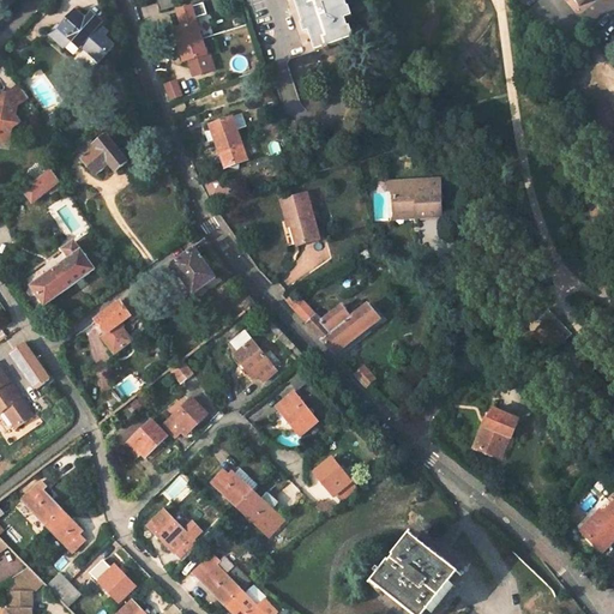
[(174,0),(168,0),(158,4),(161,13),(178,10),(174,0)]
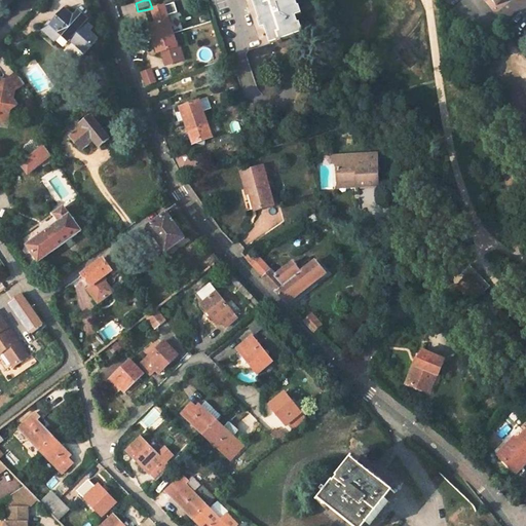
[(268,29),(273,44),(306,34),(303,25),(301,26),(298,19),(306,15),(303,7),(301,7),(298,0),(255,0),(262,22),(261,23),(263,31),(268,29)]
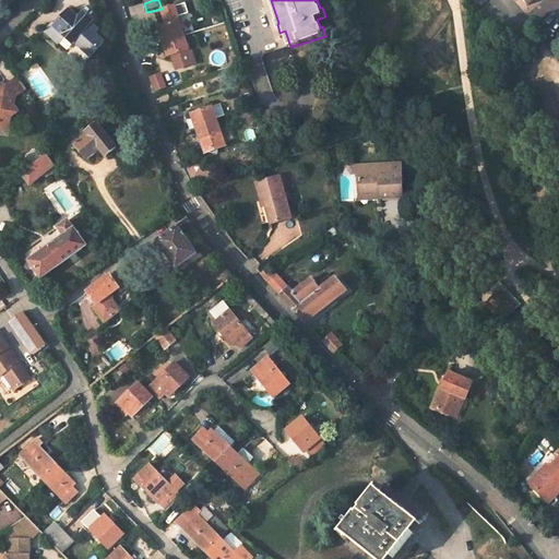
[(186,3),(165,10),(169,25),(159,28),(164,43),(186,35),(181,21),(180,22),(178,16),(189,13),(186,3)]
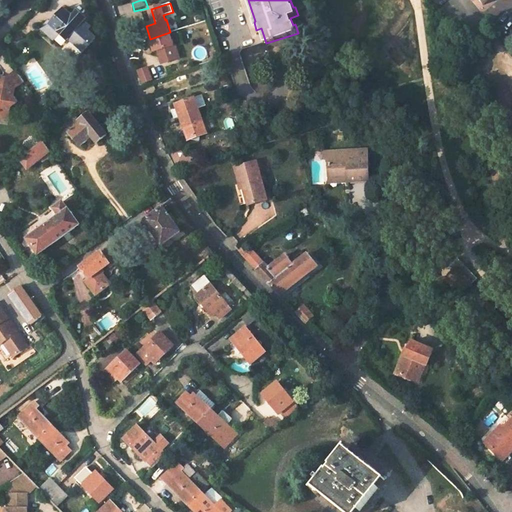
[(73,17),(65,11),(51,27),(68,42),(87,20),(78,12),(73,17)]
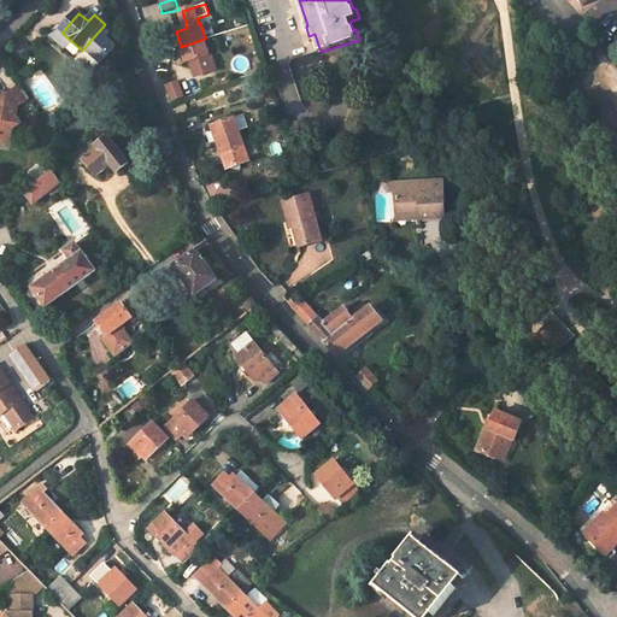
[(181,47),(186,63),(191,62),(194,71),(203,69),(205,74),(217,69),(212,56),(210,56),(205,39),(181,47)]
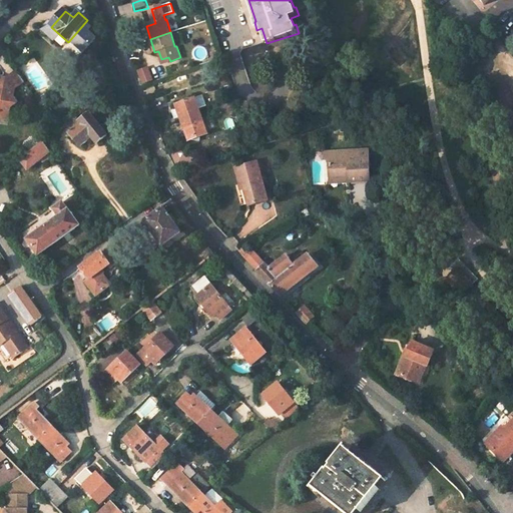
[(148,66),(137,69),(141,84),(152,81),(148,66)]
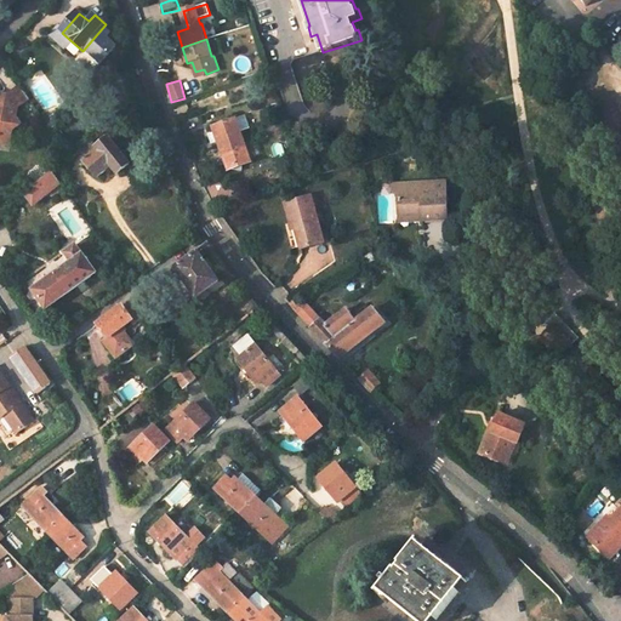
[(17,144),(18,137),(27,130),(21,121),(22,112),(34,103),(23,89),(10,98),(9,113),(0,112),(0,148),(5,149),(6,142),(17,144)]
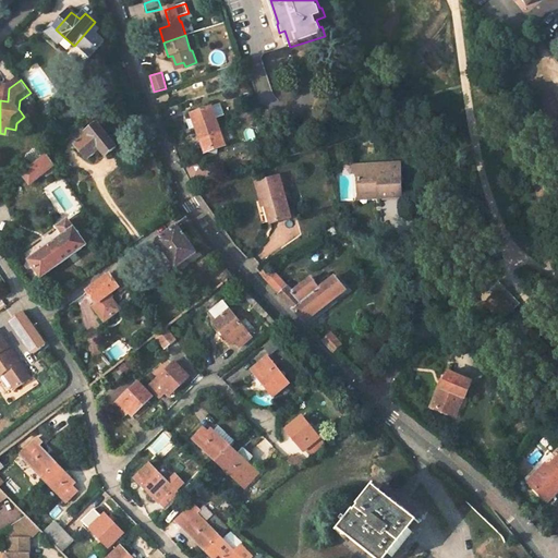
[(9,88),(0,86),(0,100),(8,101),(9,88)]
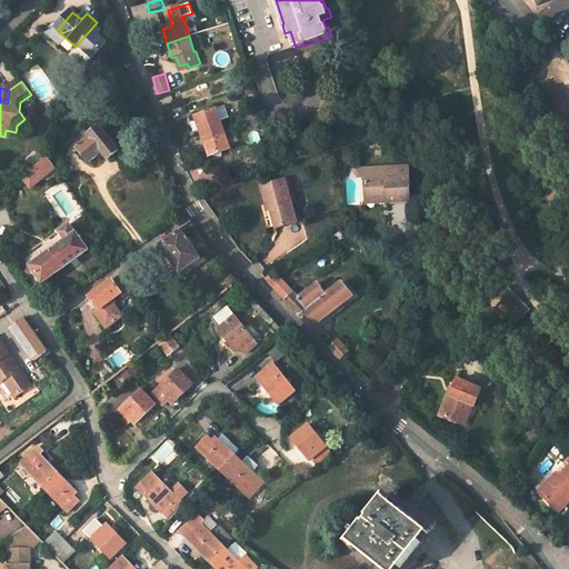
[(223,123),(218,109),(199,116),(205,131),(223,123)]
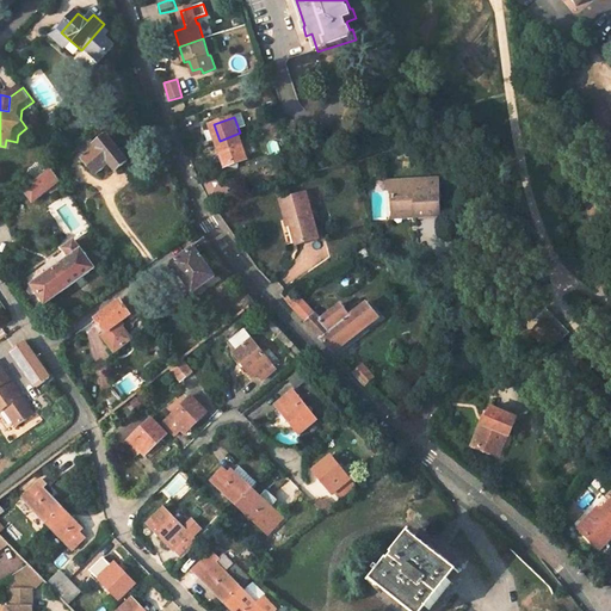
[(220,141),(229,168),(251,162),(240,133),(220,141)]
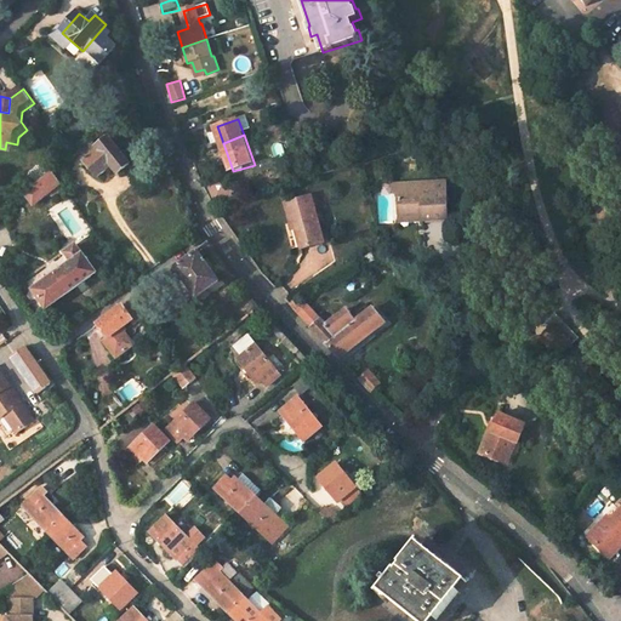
[(79,152),(100,177),(114,167),(120,175),(131,165),(112,140),(98,149),(92,142),(79,152)]
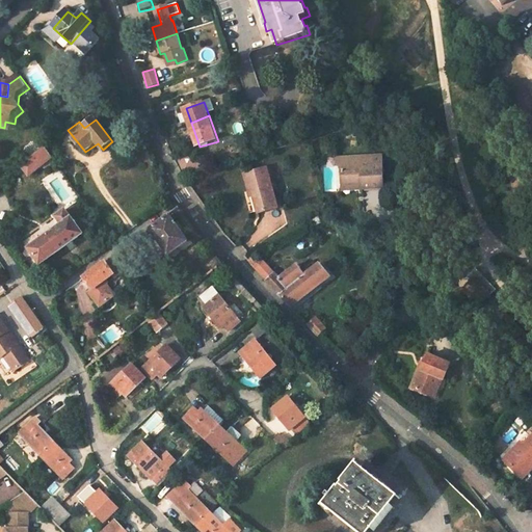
[(24,166),(31,176),(54,159),(46,149),(24,166)]
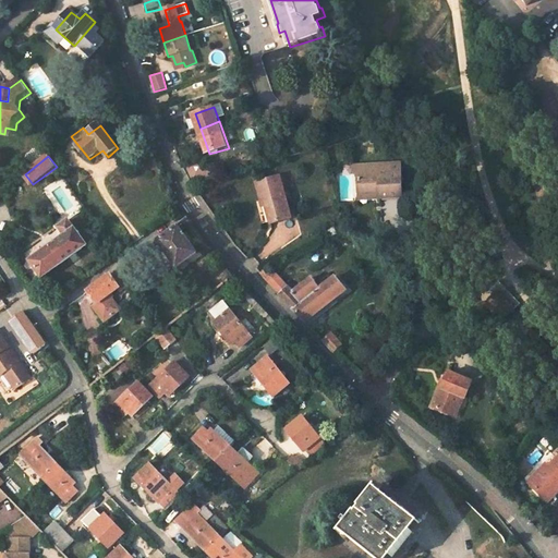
[(389,168),(380,169),(379,166),(354,166),(354,171),(359,179),(360,194),(380,194),(380,198),(403,198),(401,165),(388,166),(389,168)]
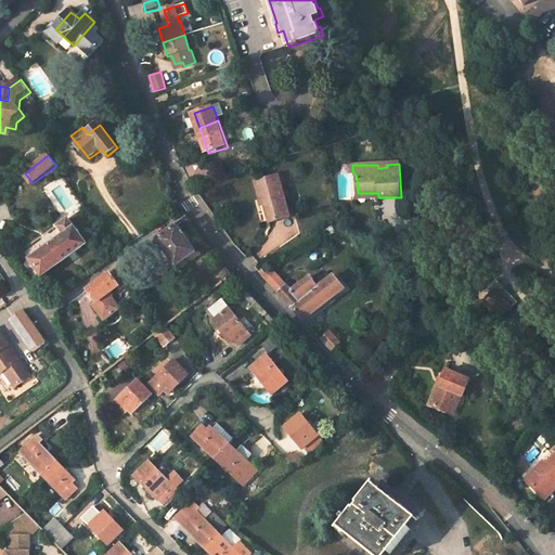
[(280,177),(255,183),(259,201),(262,199),(269,224),(291,218),(280,177)]
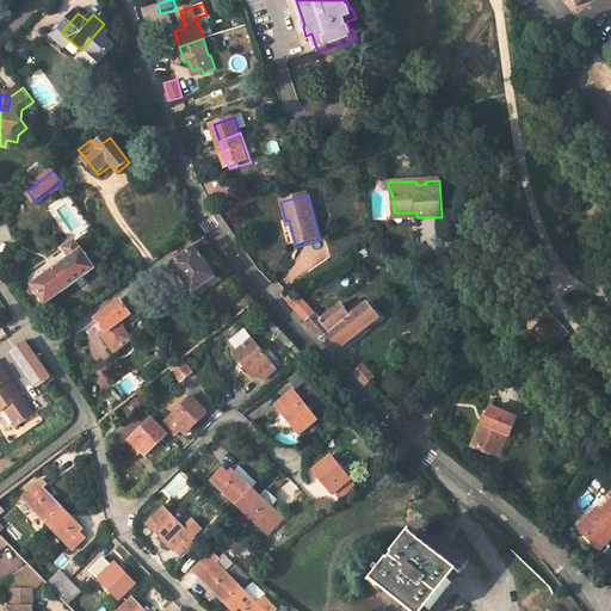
[(69,258),(53,271),(66,290),(94,269),(73,240),(62,247),(69,258)]
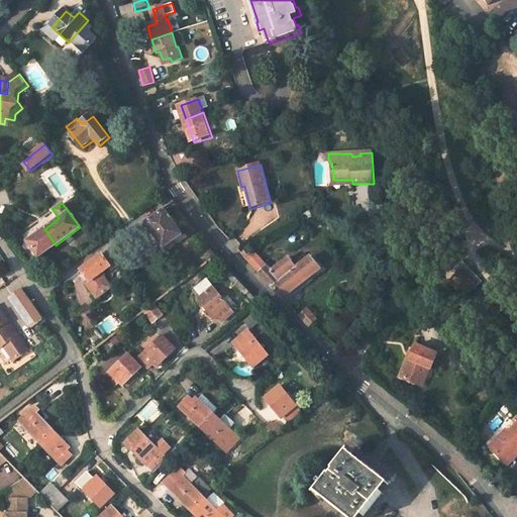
[(183,235),(177,226),(179,224),(174,217),(172,219),(165,210),(146,223),(165,248),(183,235)]
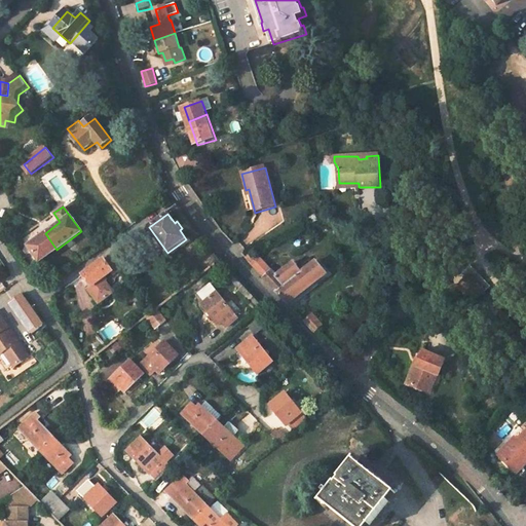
[(120,268),(130,260),(121,247),(111,255),(120,268)]
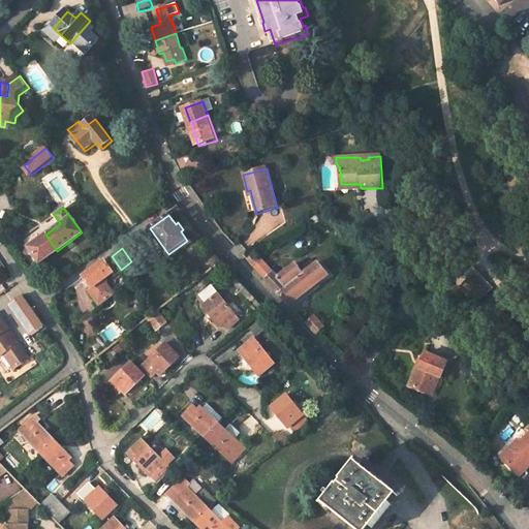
[(263,261),(252,255),(246,260),(288,306),(330,275),(319,262),(308,270),(303,274),(301,271),(294,265),(277,277),(263,261)]
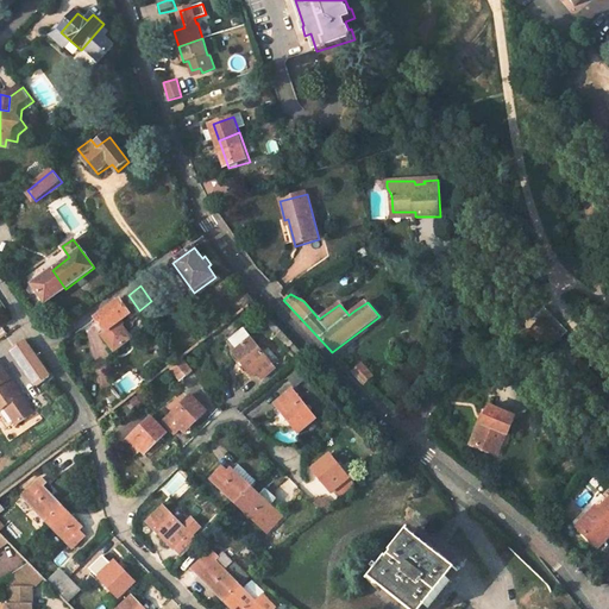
[(102,336),(110,346),(115,353),(132,341),(126,333),(119,324),(130,316),(132,320),(142,313),(139,311),(129,295),(98,318),(107,332),(102,336)]
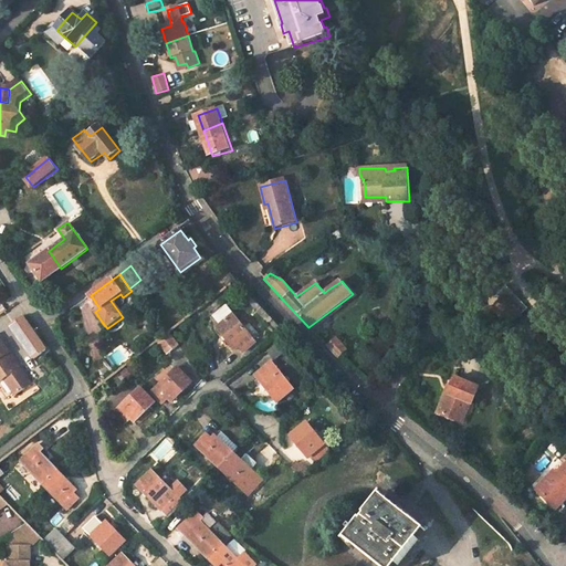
[(234,278),(218,290),(220,293),(237,280),(234,278)]
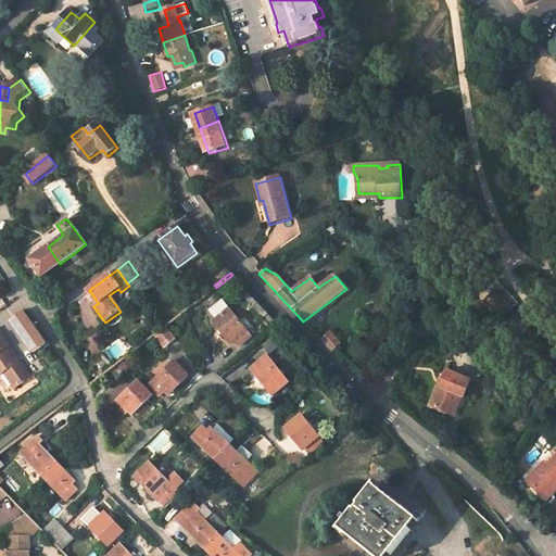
[(491,297),(506,313),(516,303),(501,287),(491,297)]
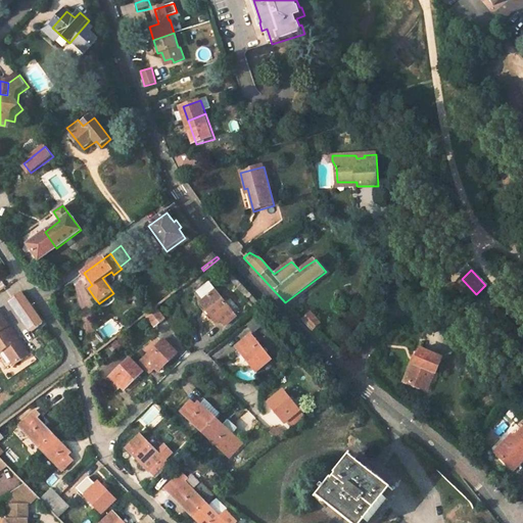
[(111,272),(102,278),(108,286),(112,282),(115,276),(113,275),(111,272)]
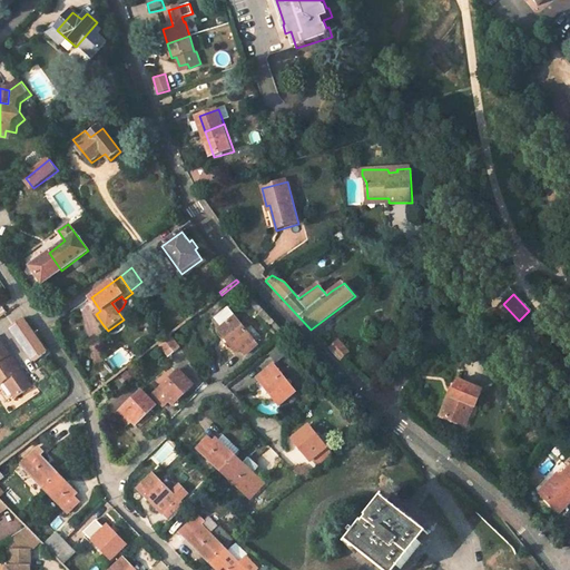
[(257,345),(228,308),(216,316),(223,325),(218,330),(236,353),(241,350),(245,355),(257,345)]
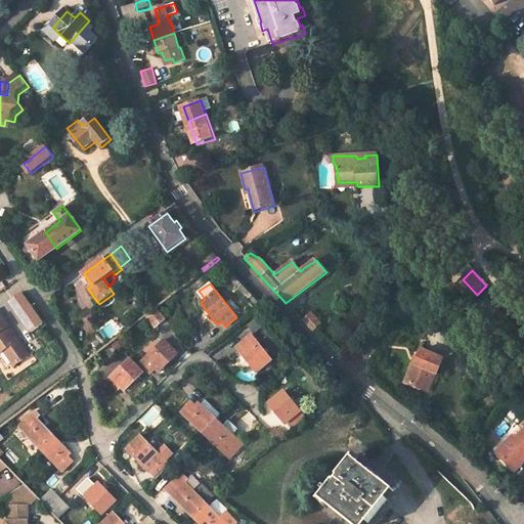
[(148,314),(158,328),(168,320),(158,307),(156,309),(151,311),(148,314)]
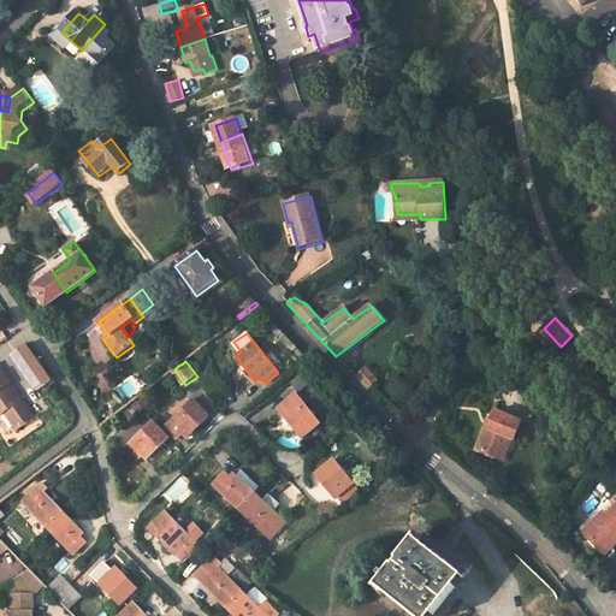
[(0,366),(0,414),(6,412),(18,428),(35,418),(11,383),(9,383),(5,378),(6,377),(0,366)]
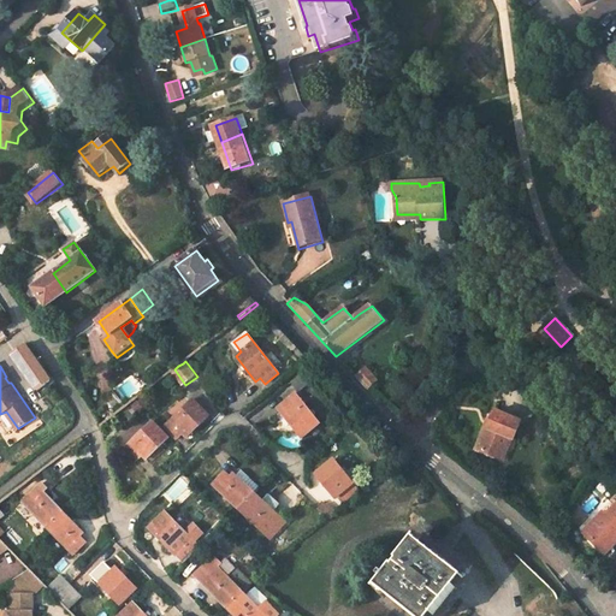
[(303,392),(320,379),(312,368),(295,383),(303,392)]
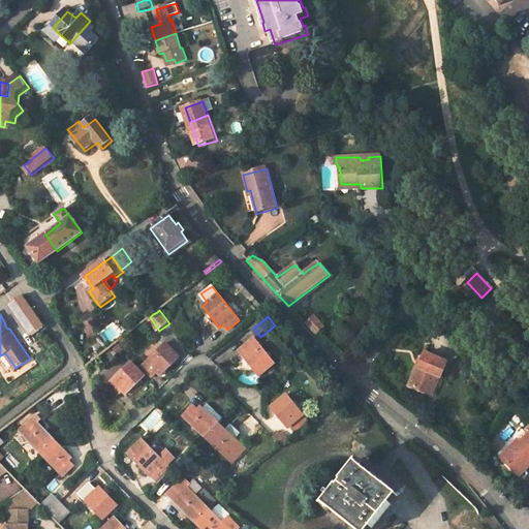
[(323,328),(313,316),(305,324),(315,335),(323,328)]
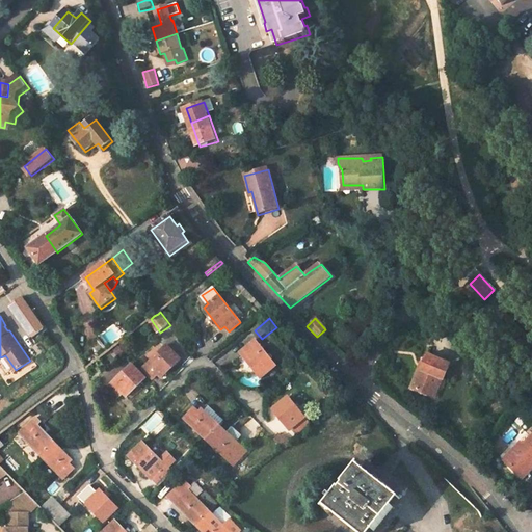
[(110,350),(103,342),(100,337),(91,344),(102,356),(110,350)]
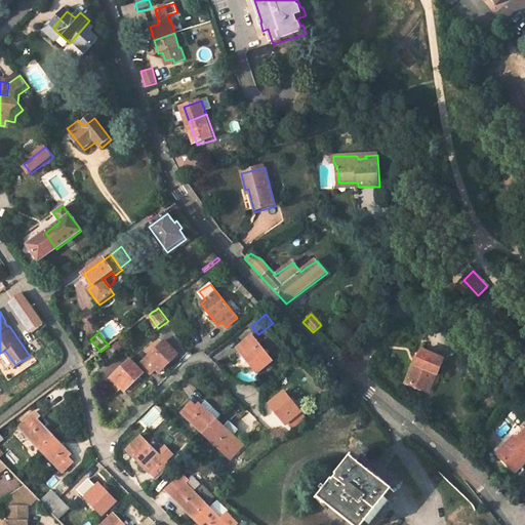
[(258,373),(274,362),(252,335),(237,348),(258,373)]
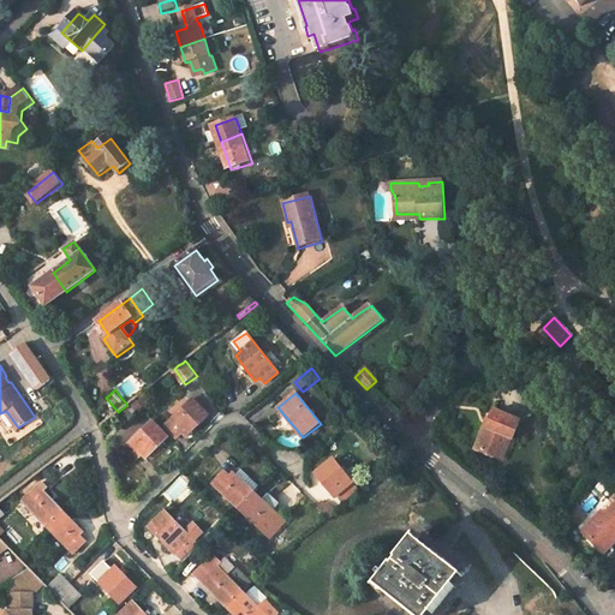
[(208,416),(192,399),(165,427),(178,440),(183,435),(185,439),(208,416)]
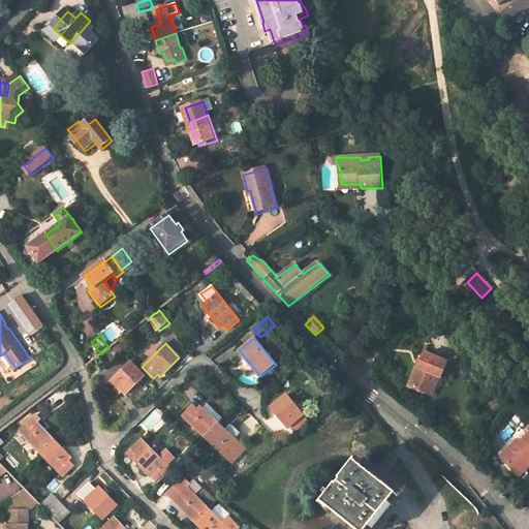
[(447,362),(424,352),(418,363),(421,364),(418,370),(414,368),(406,385),(424,393),(427,384),(430,386),(435,376),(438,377),(440,378),(447,362)]
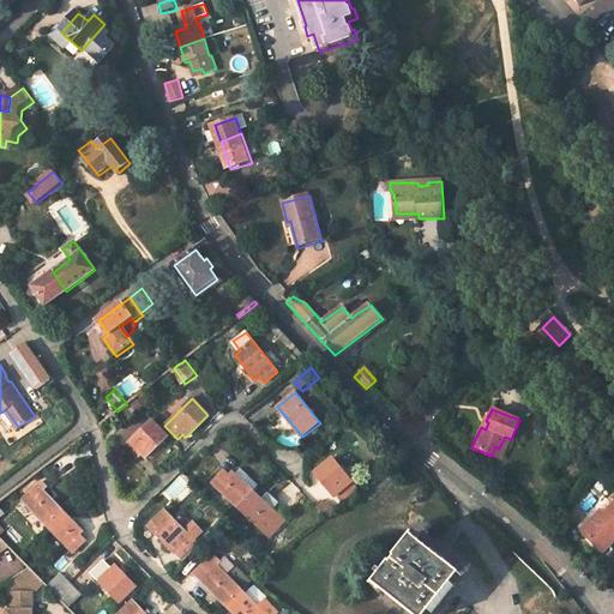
[(151,421),(124,446),(137,459),(142,456),(145,458),(168,438),(151,421)]
